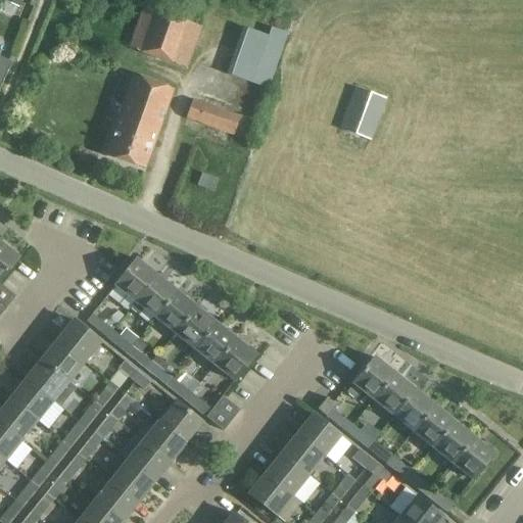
[(187,68),(202,28),(143,6),(128,48),(187,68)]
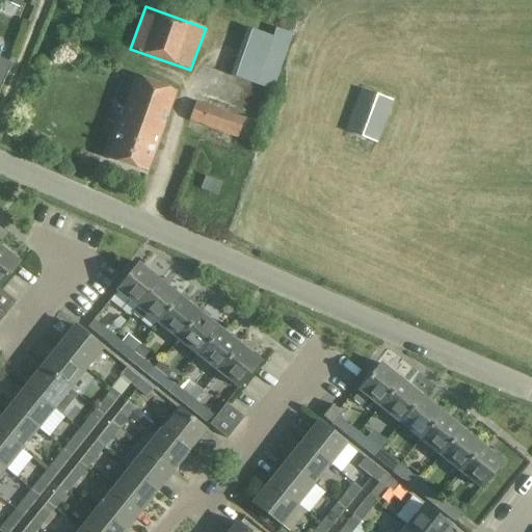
[(235,62),(230,76),(273,91),(293,34),(276,28),(273,36),(261,72),(235,62)]
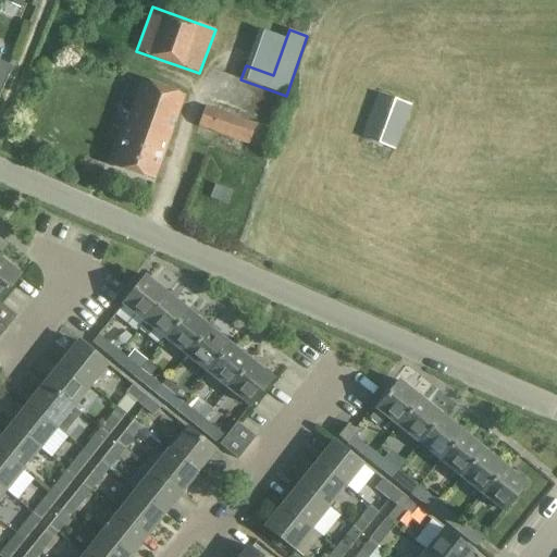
[(0,91),(12,64),(0,59),(0,91)]
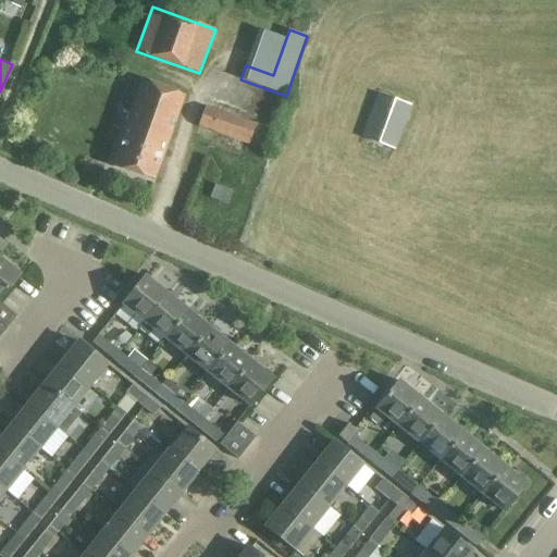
[(141,146),(162,87),(143,81),(112,164),(136,173),(145,148),(141,146)]
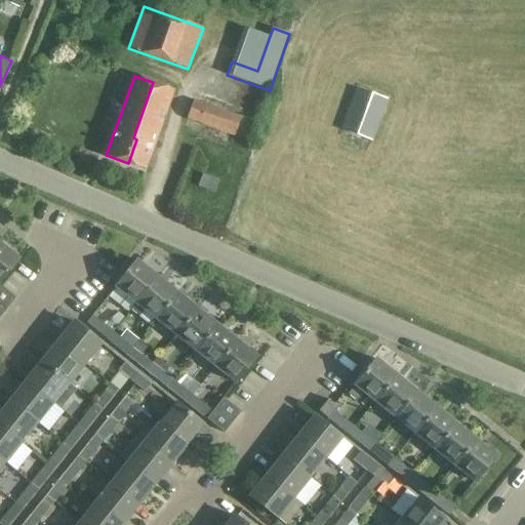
[(136,139),(128,163),(145,169),(173,89),(153,82),(133,137),(136,139)]
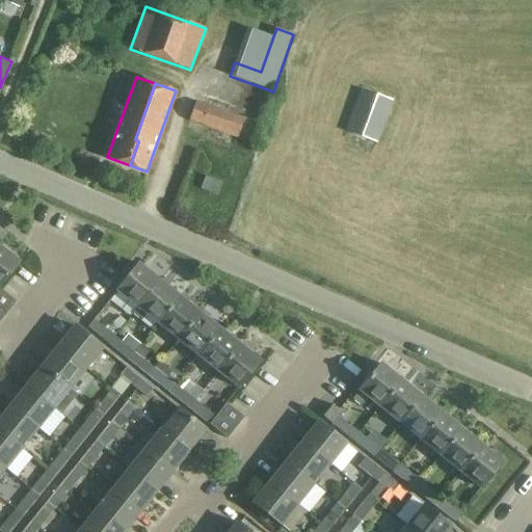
[(376,142),(392,101),(362,88),(345,131),(376,142)]
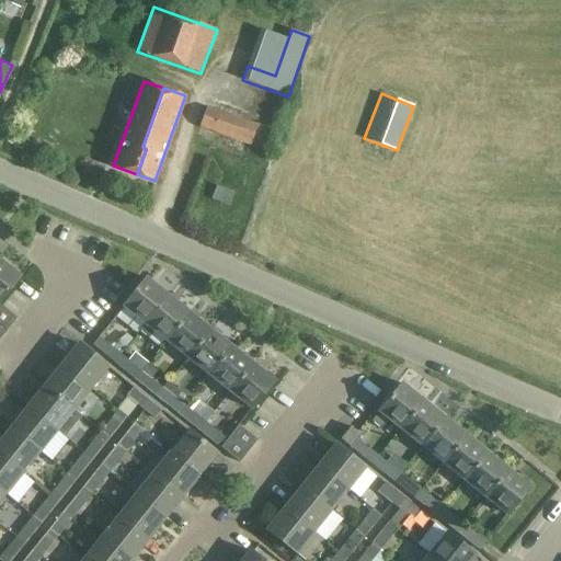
[(207,106),(199,127),(199,128),(217,134),(250,146),(258,124),(207,106)]
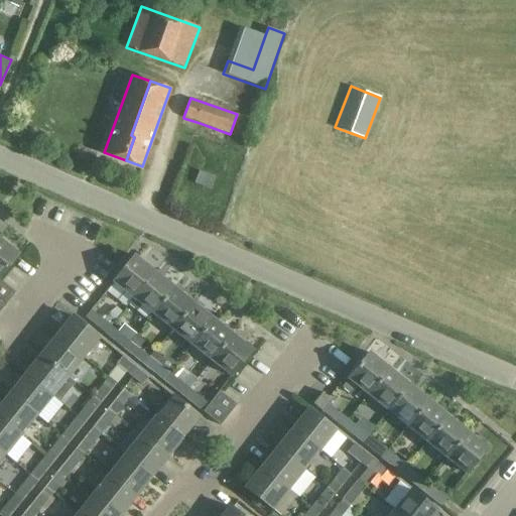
[(200,170),(196,183),(210,188),(215,176),(200,170)]
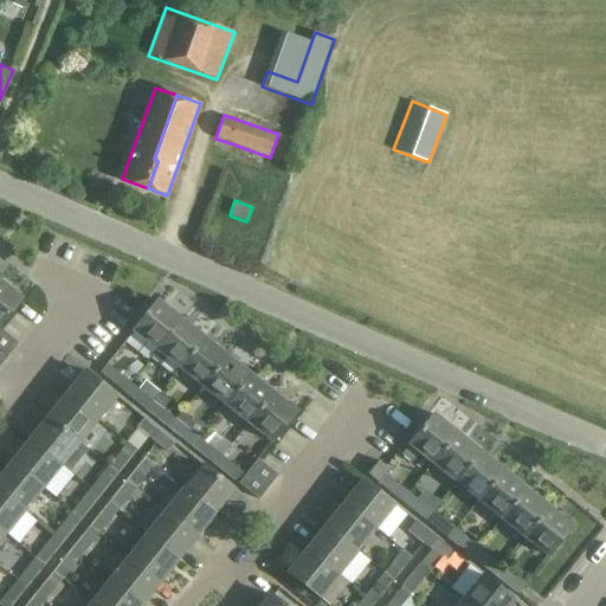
[(0,281),(0,326),(23,298),(0,281)]
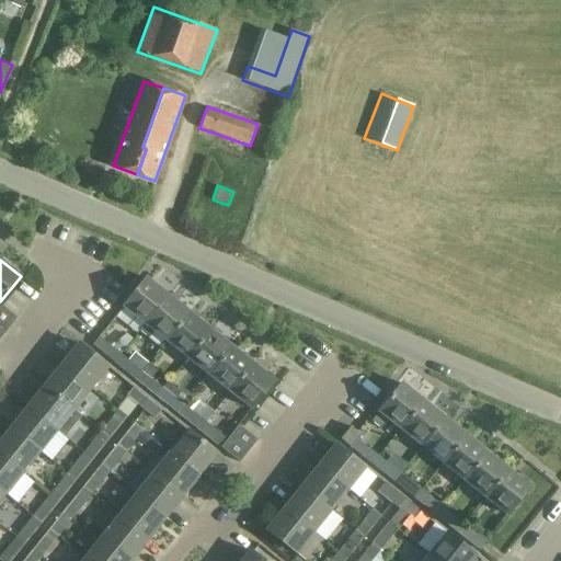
[(146,323),(147,324),(169,296),(146,278),(124,306),(124,307),(116,318),(137,334),(140,331),(146,323)]
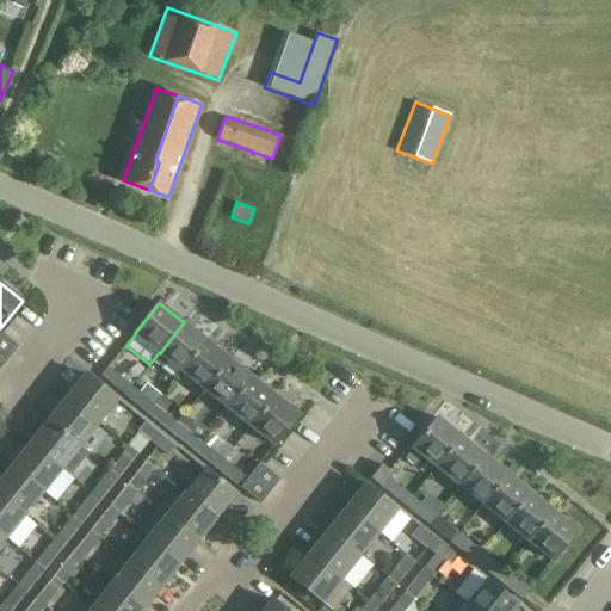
[(184,322),(160,353),(159,352),(153,360),(176,378),(181,370),(183,371),(207,341),(184,322)]
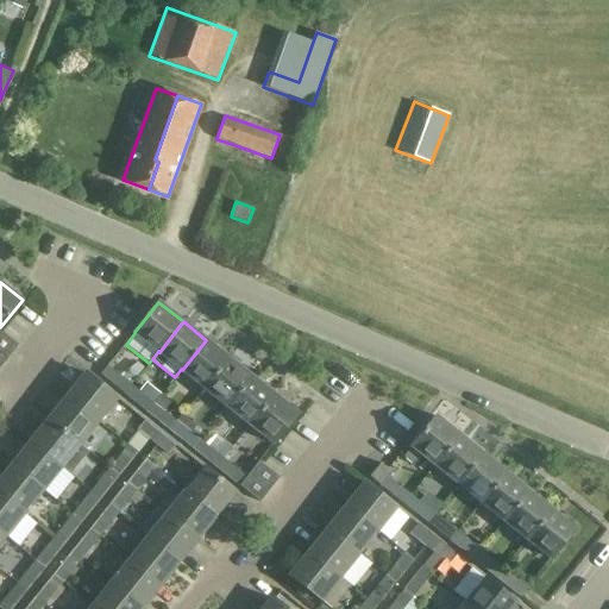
[(0,355),(6,360),(17,347),(0,333),(0,355)]
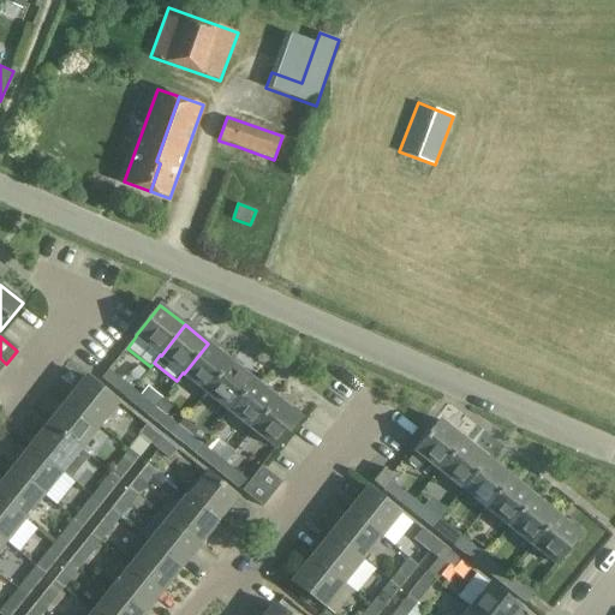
[(184,374),(208,393),(232,362),(208,344),(184,374)]
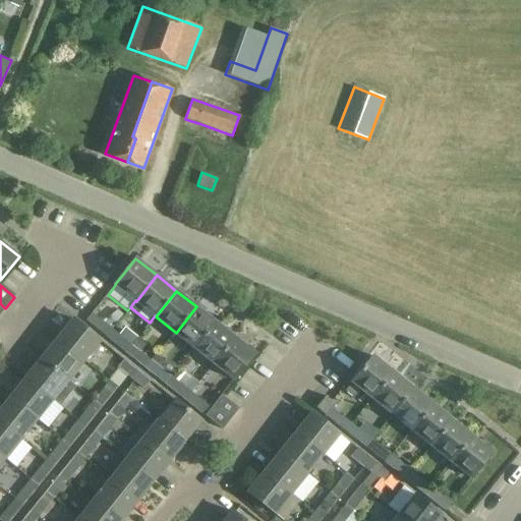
[(176,333),(195,348),(216,322),(196,306),(176,333)]
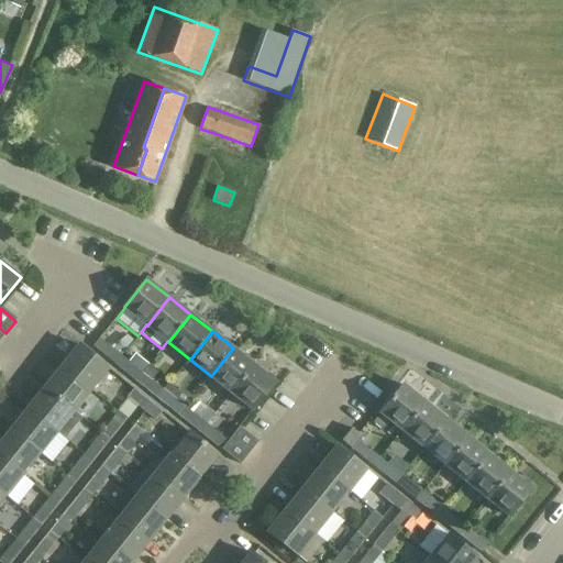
[(99,338),(94,345),(116,364),(122,356),(128,350),(119,343),(114,350),(99,338)]
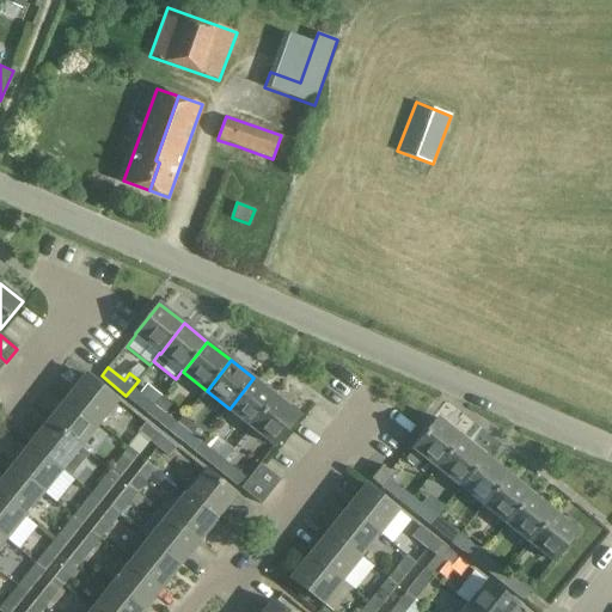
[(86,374),(67,398),(98,423),(117,399),(96,383),(86,374)]
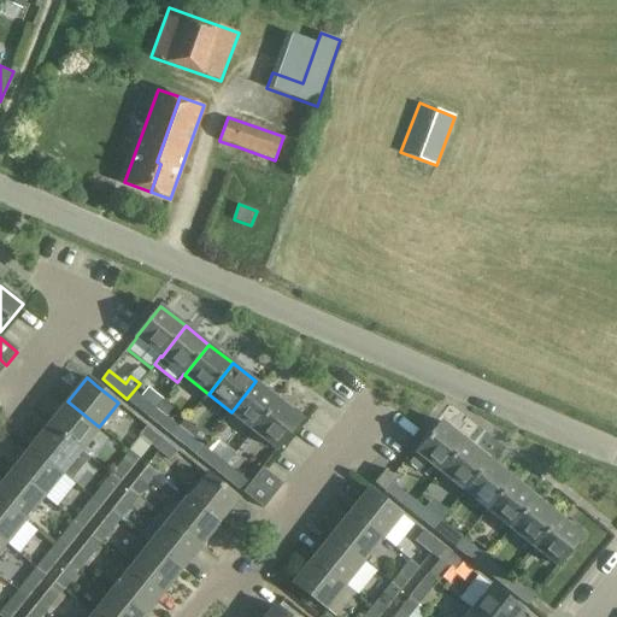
[(231,412),(254,430),(278,399),(256,381),(231,412)]
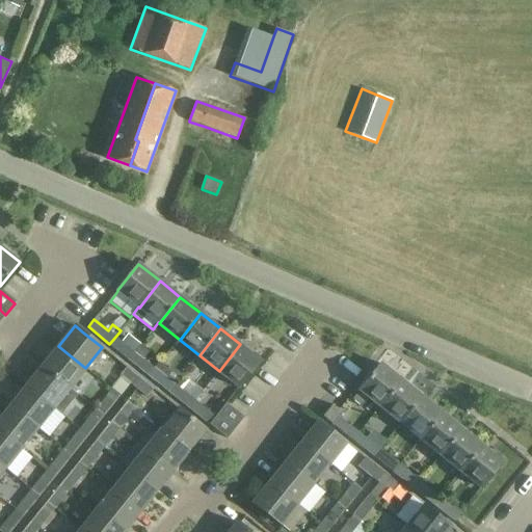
[(109,344),(129,360),(135,352),(115,337),(109,344)]
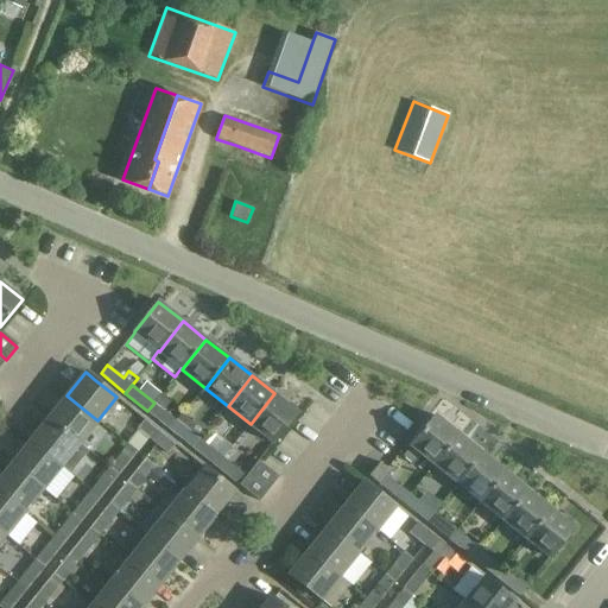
[(297,412),(274,393),(251,424),(273,442),(297,412)]
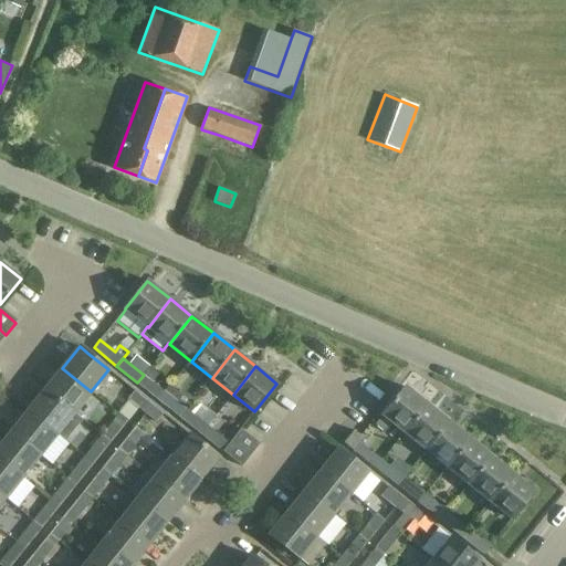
[(62,368),(45,390),(74,413),(91,391),(62,368)]
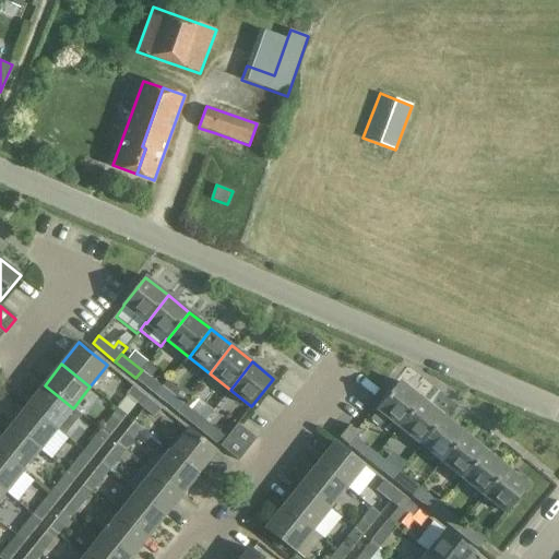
[(135,378),(157,395),(164,388),(142,370),(135,378)]
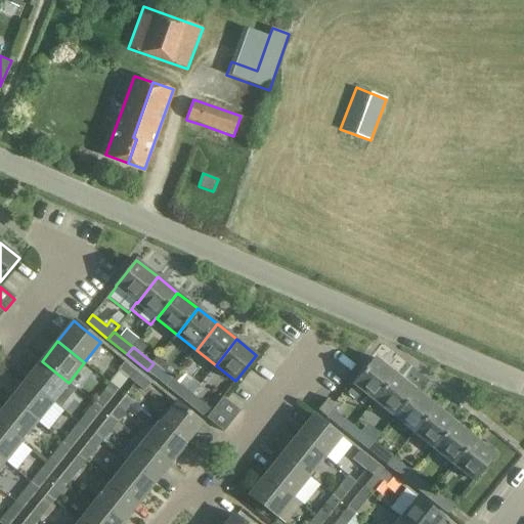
[(154,363),(147,370),(167,386),(173,379),(163,370),(168,364),(159,357),(154,363)]
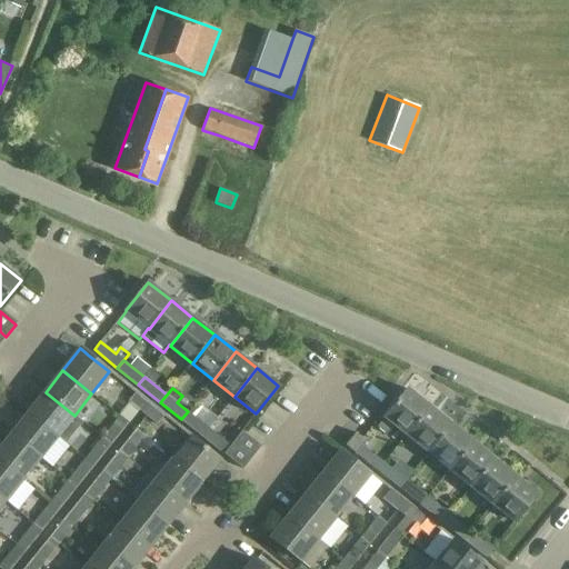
[(377,427),(387,435),(393,425),(407,436),(430,408),(407,390),(377,427)]
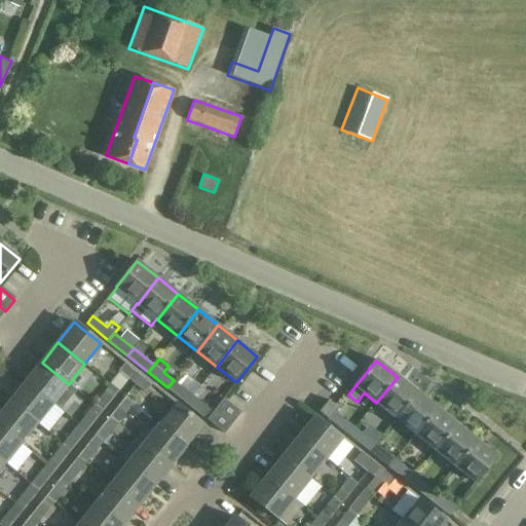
[(61,411),(77,390),(69,384),(42,363),(26,382),(52,404),(61,411)]
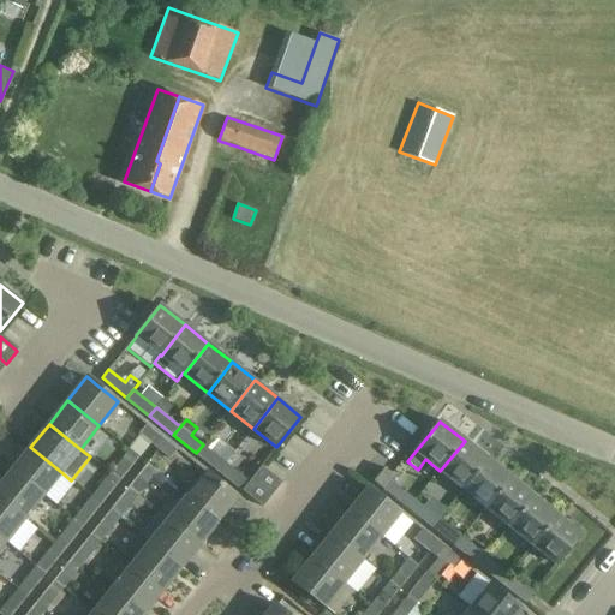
[(151,443),(155,447),(162,437),(147,424),(138,434),(141,436),(129,449),(139,458),(151,443)]
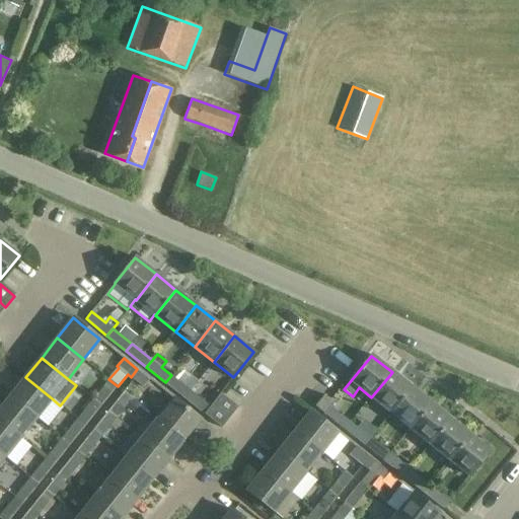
[(144,387),(150,379),(137,369),(131,377),(144,387)]
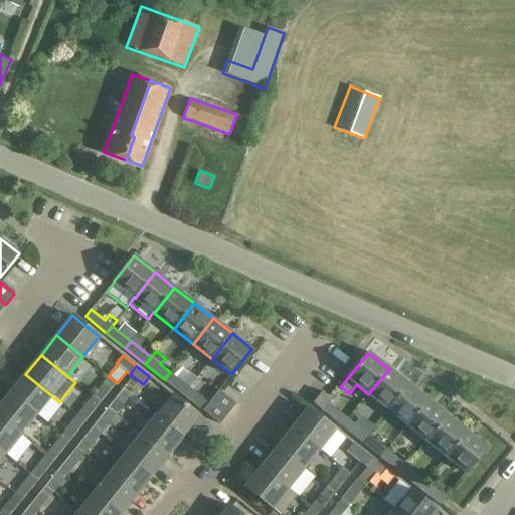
[(368,394),(388,410),(408,384),(389,369),(368,394)]
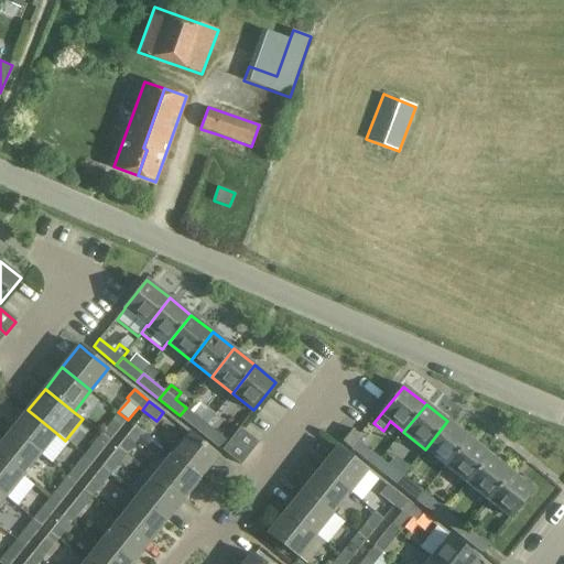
[(180,415),(201,433),(207,424),(186,408),(180,415)]
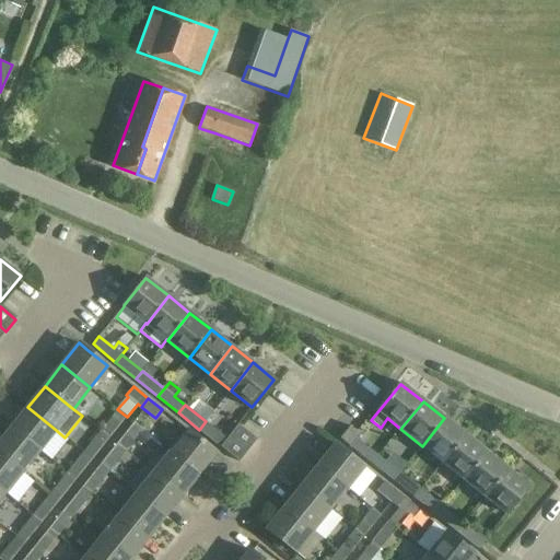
[(27,407),(11,429),(39,452),(56,430),(27,407)]
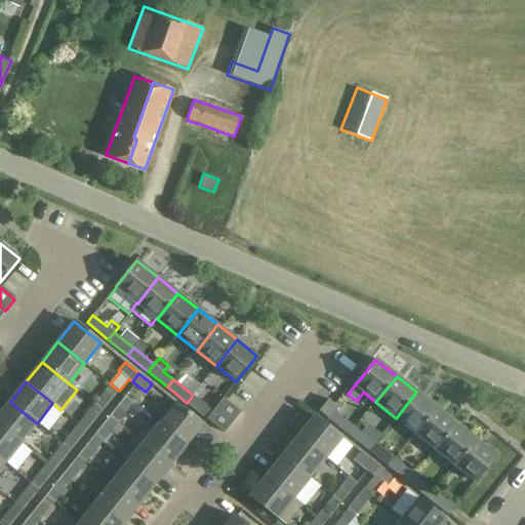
[(104,411),(119,391),(110,384),(94,404),(104,411)]
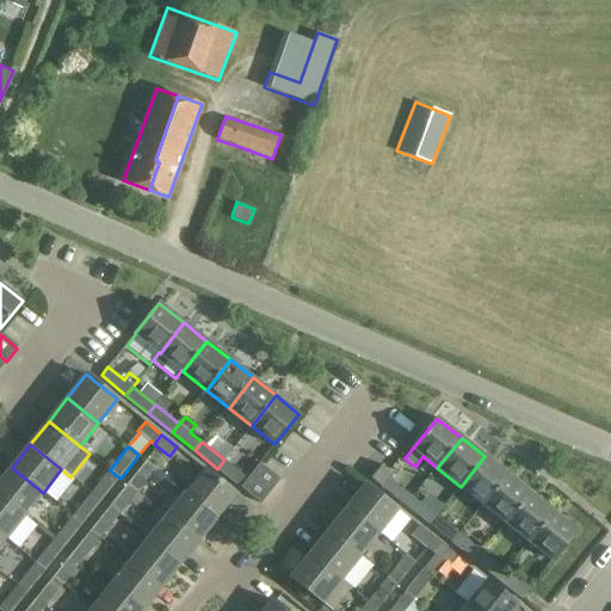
[(461,487),(483,506),(508,475),(485,456),(461,487)]
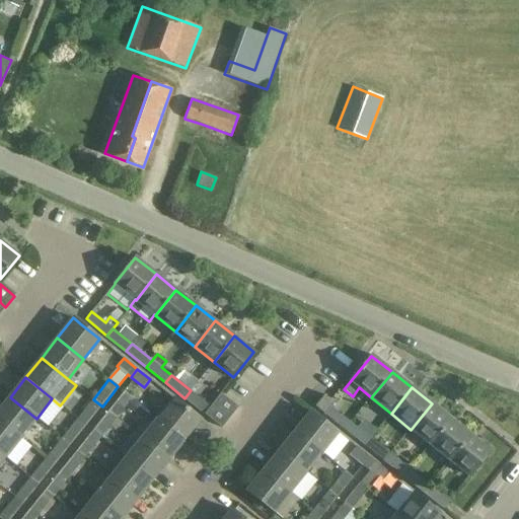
[(211,406),(191,390),(184,398),(205,415),(211,406)]
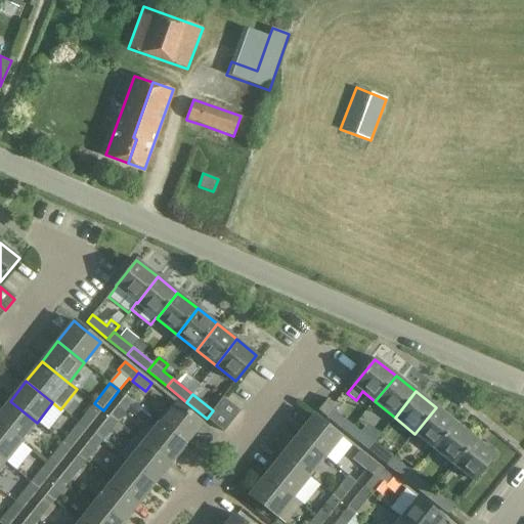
[(108,415),(118,422),(127,410),(133,401),(125,395),(108,415)]
